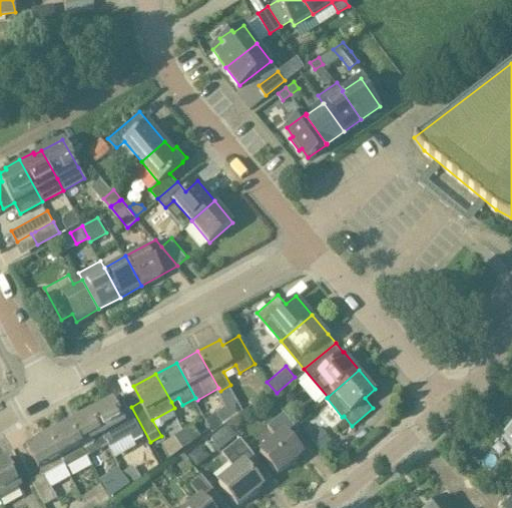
[(121,393),(91,410),(107,440),(115,436),(119,442),(131,436),(133,441),(144,435),(121,393)]
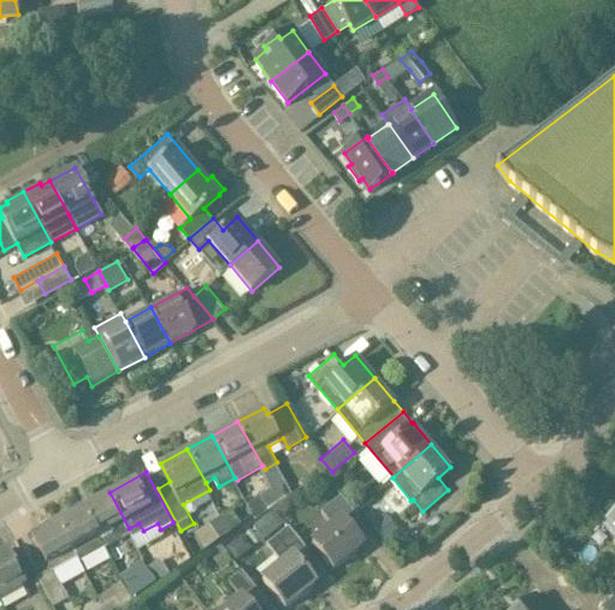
[(281,479),(273,485),(282,499),(290,493),(281,479)]
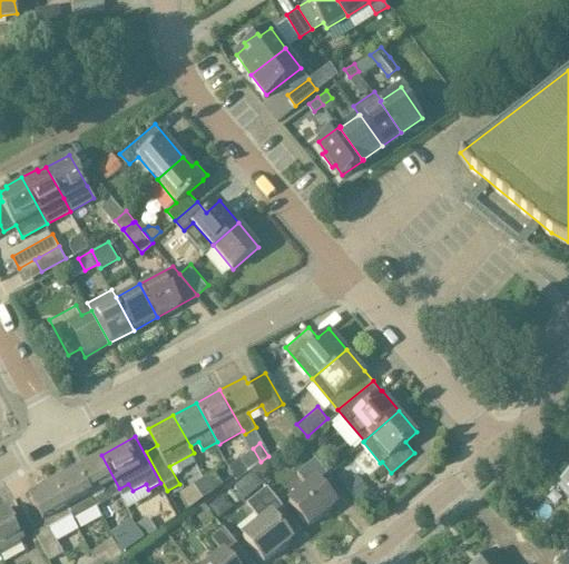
[(237,477),(261,462),(253,448),(239,457),(229,464),(237,477)]
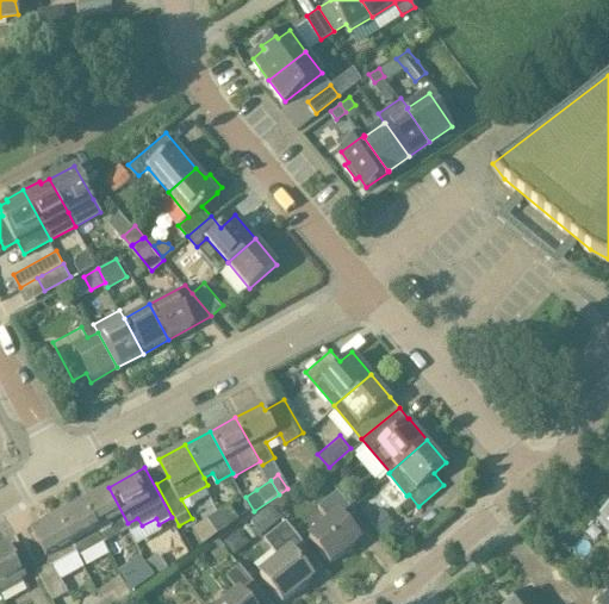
[(360,510),(341,485),(318,504),(330,520),(312,534),(333,560),(360,539),(347,521),(360,510)]
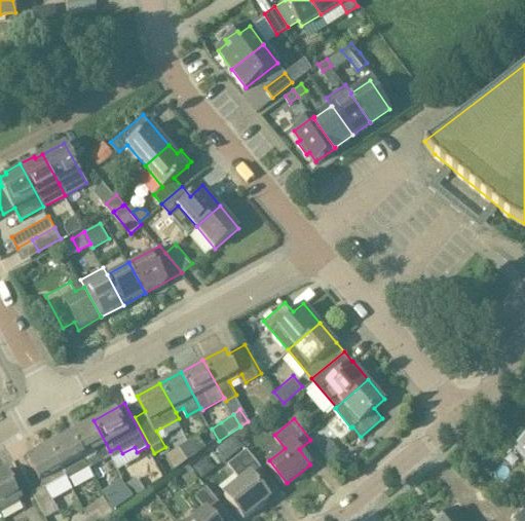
[(94,420),(71,432),(90,467),(112,455),(110,451),(94,420)]
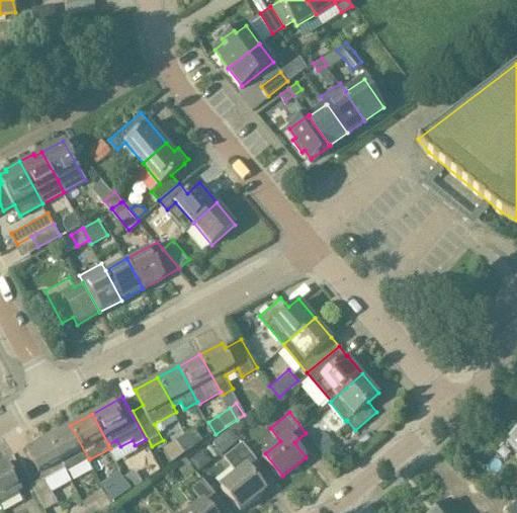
[(70,425),(50,436),(68,471),(89,459),(70,425)]
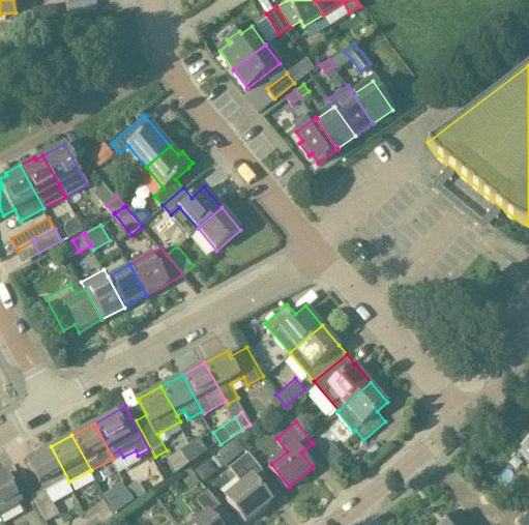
[(199,436),(192,441),(199,454),(207,447),(199,436)]
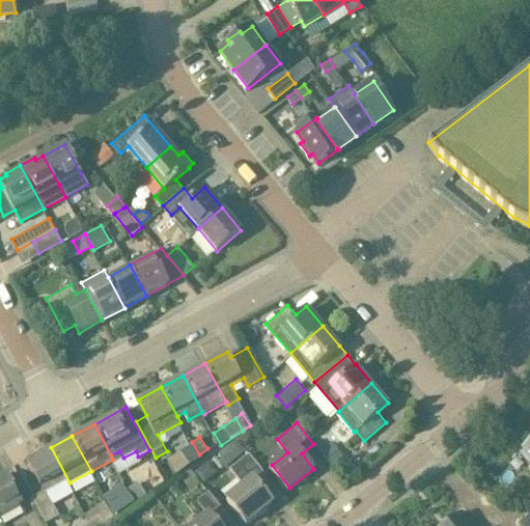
[(227,462),(246,448),(236,437),(219,450),(227,462)]
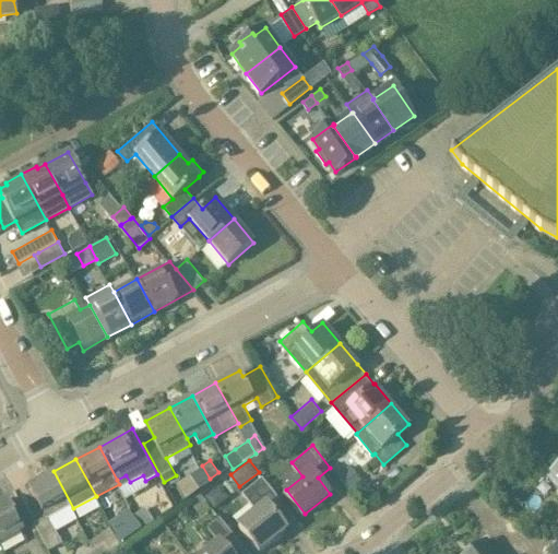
[(557,462),(533,484),(534,485),(546,474),(557,488),(557,462)]
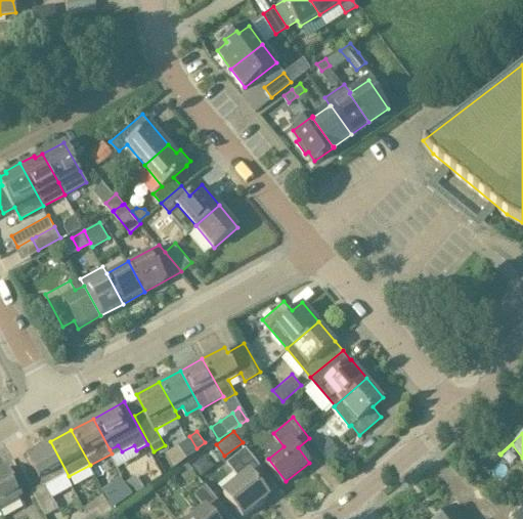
[(340,449),(329,435),(318,443),(330,458),(340,449)]
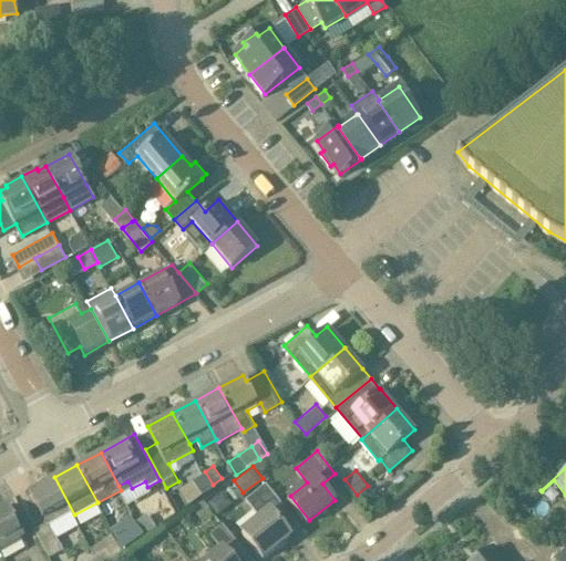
[(197,496),(213,485),(205,471),(194,480),(196,484),(192,487),(197,496)]
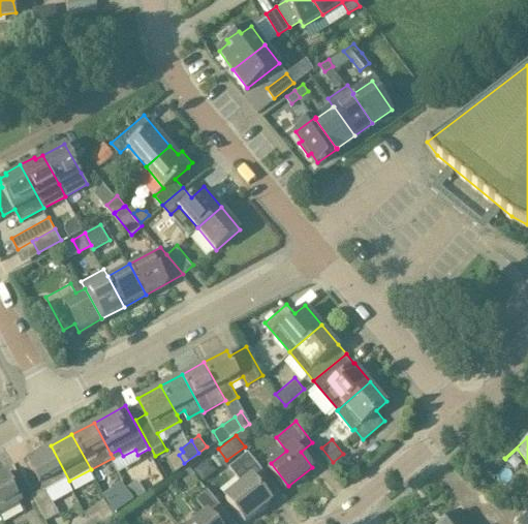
[(73,489),(69,481),(51,445),(28,458),(30,463),(20,469),(48,520),(60,513),(54,502),(74,491),(73,489)]
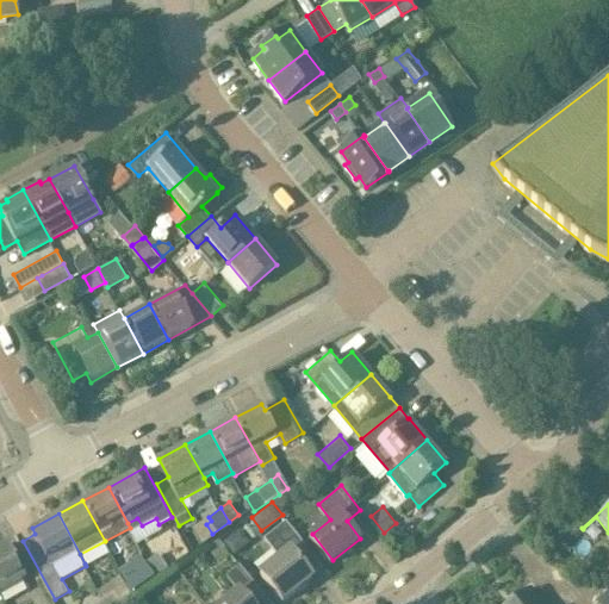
[(265,535),(281,556),(262,571),(285,599),(314,577),(311,573),(323,565),(287,518),(265,535)]
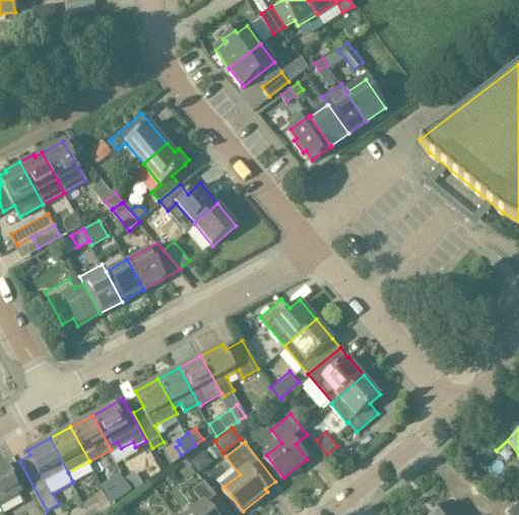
[(188,458),(177,464),(188,479),(198,471),(188,458)]
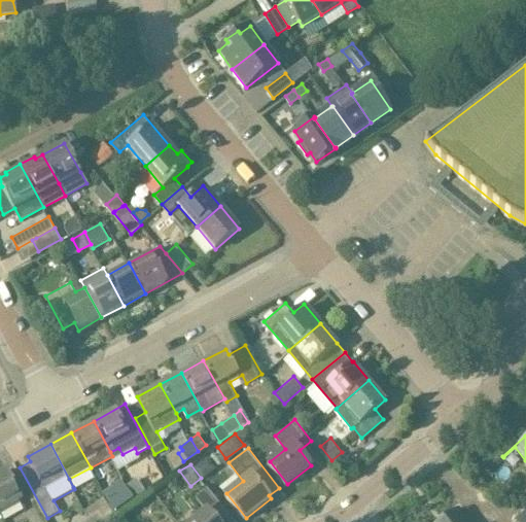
[(5,468),(0,471),(0,511),(22,499),(5,468)]
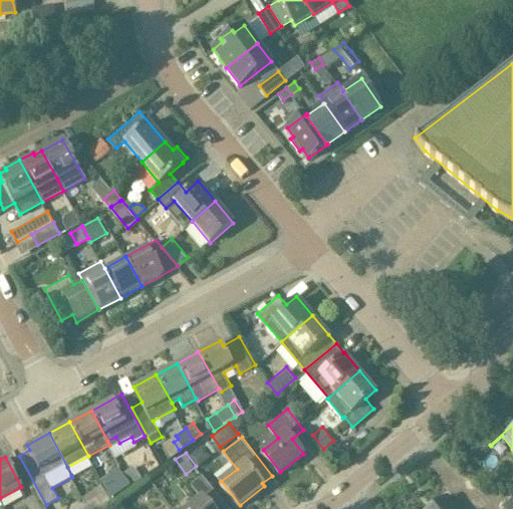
[(134,465),(123,472),(132,483),(142,476),(134,465)]
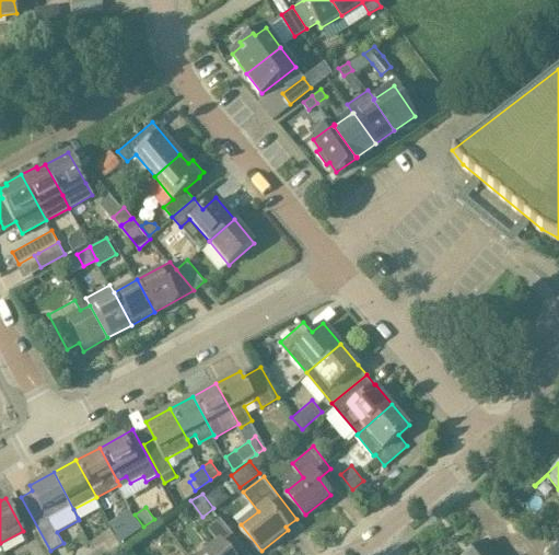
[(125,521),(132,533),(143,527),(135,515),(125,521)]
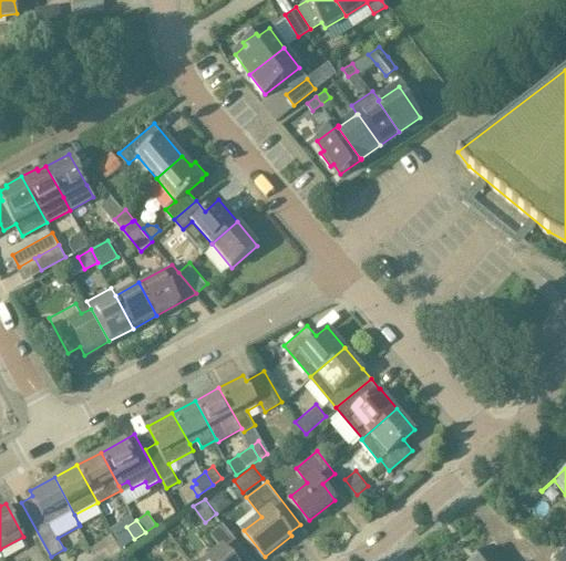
[(205,560),(255,560),(224,522),(211,533),(222,548),(205,560)]
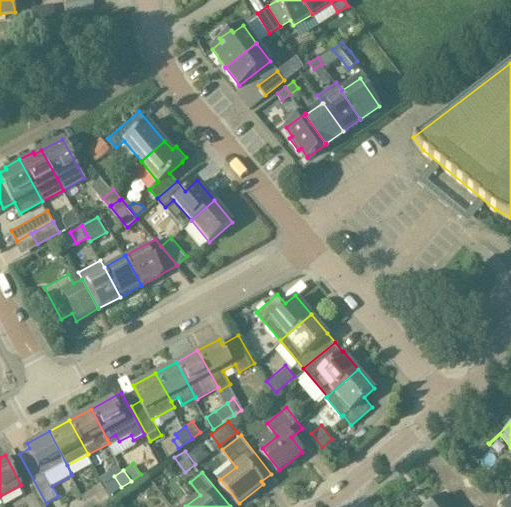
[(96,494),(87,499),(91,506),(104,506),(114,500),(109,491),(98,497),(96,494)]
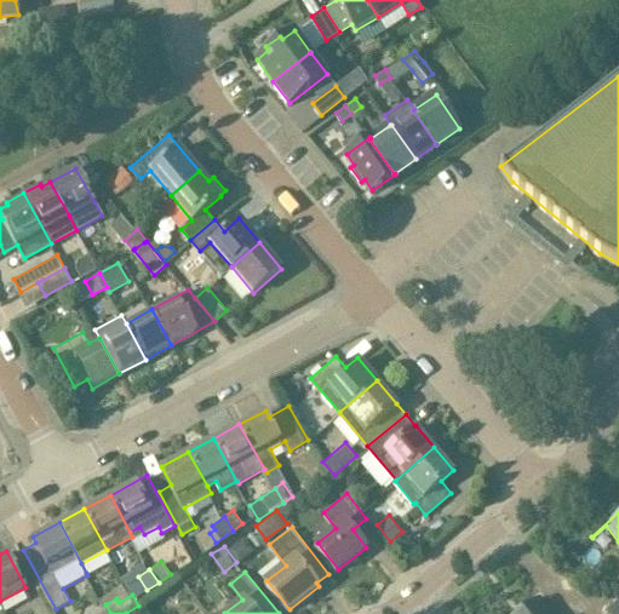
[(552,613),(540,598),(520,613),(552,613)]
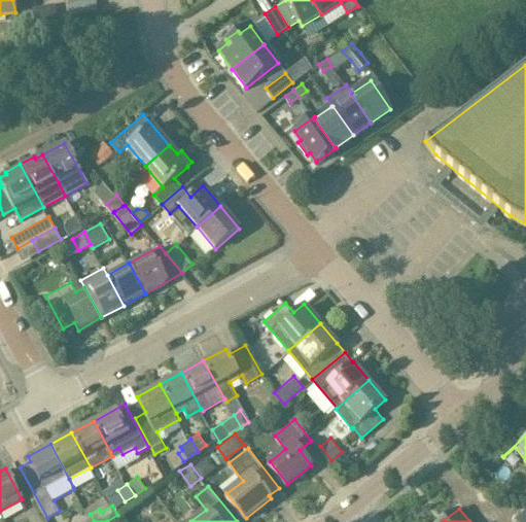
[(525,510),(516,518),(519,521),(525,521),(525,510)]
